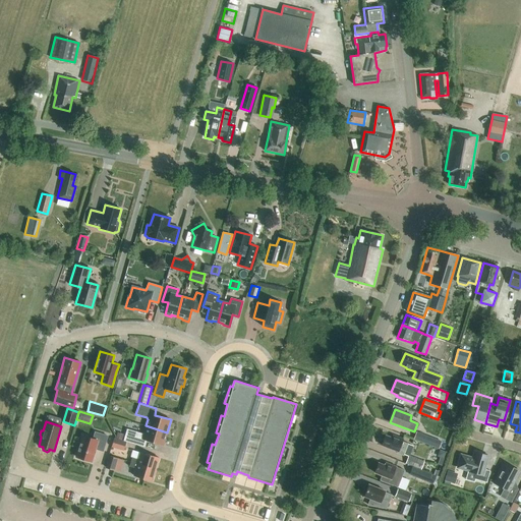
[(163,445),(167,432),(146,425),(143,431),(141,432),(136,431),(132,443),(145,447),(147,440),(163,445)]
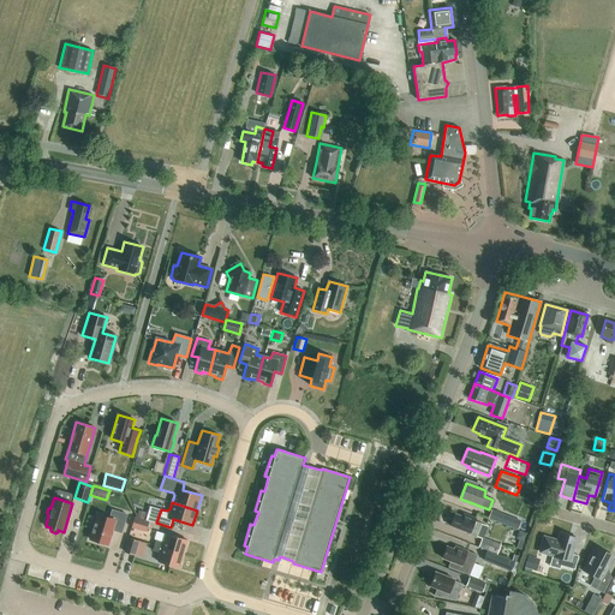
[(505,525),(508,515),(491,509),(489,518),(505,525)]
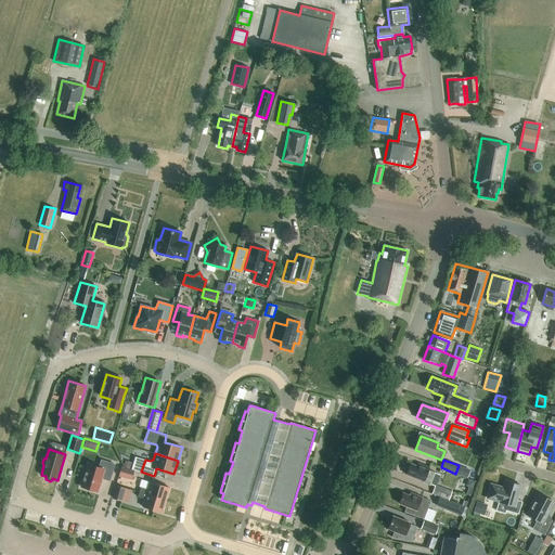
[(110,480),(114,464),(101,461),(99,467),(89,464),(81,487),(97,492),(101,478),(110,480)]
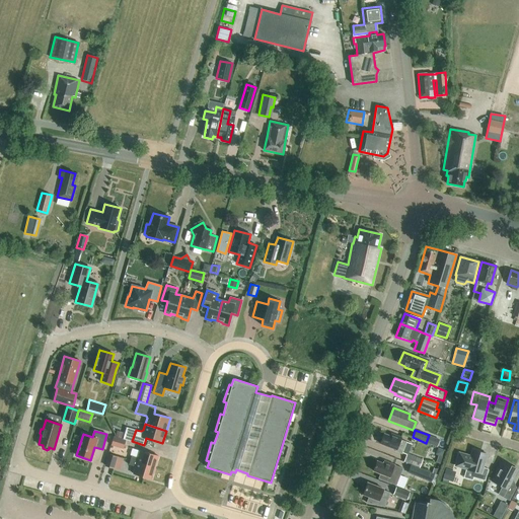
[(401,437),(390,433),(389,436),(383,434),(380,443),(396,450),(395,451),(401,453),(401,452),(406,454),(403,461),(420,467),(423,459),(408,454),(412,444),(400,440),(401,437)]
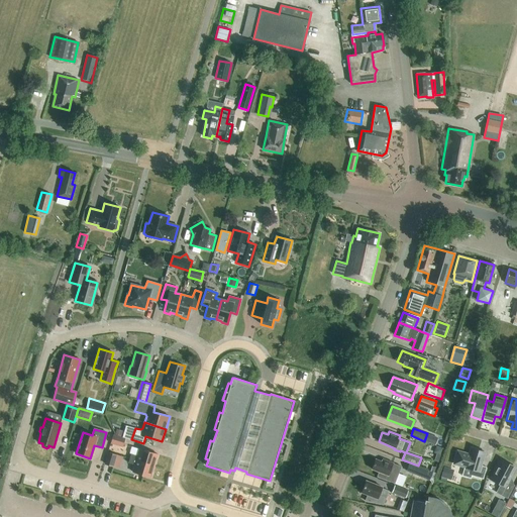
[(122,447),(125,438),(113,434),(111,443),(122,447)]
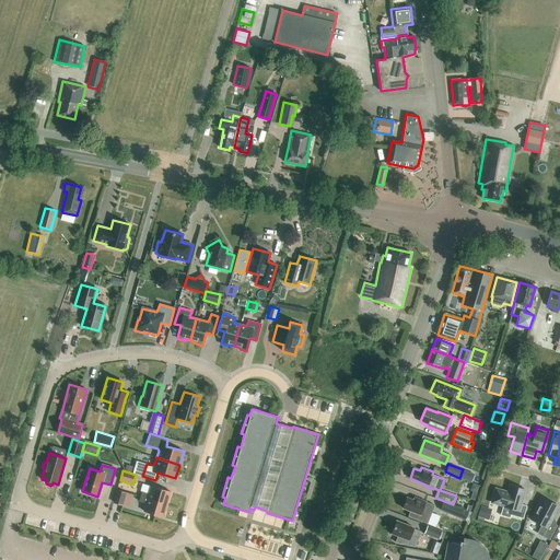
[(471,481),(474,475),(464,470),(461,478),(471,481)]
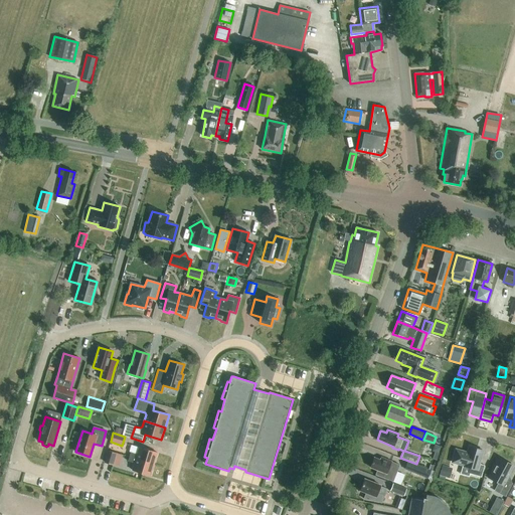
[(438,453),(441,447),(435,445),(432,451),(438,453)]
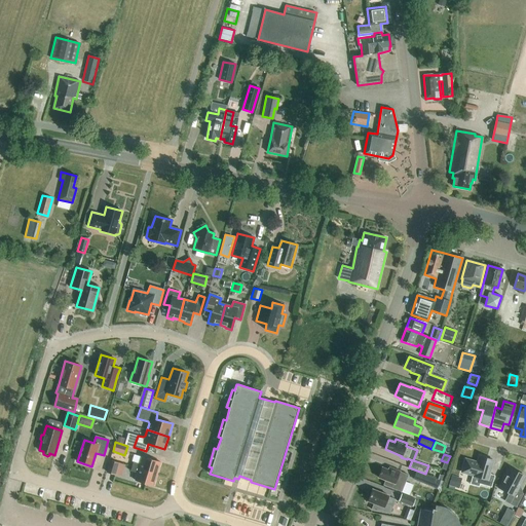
[(132,466),(157,474),(160,462),(142,456),(140,463),(134,462),(132,466)]
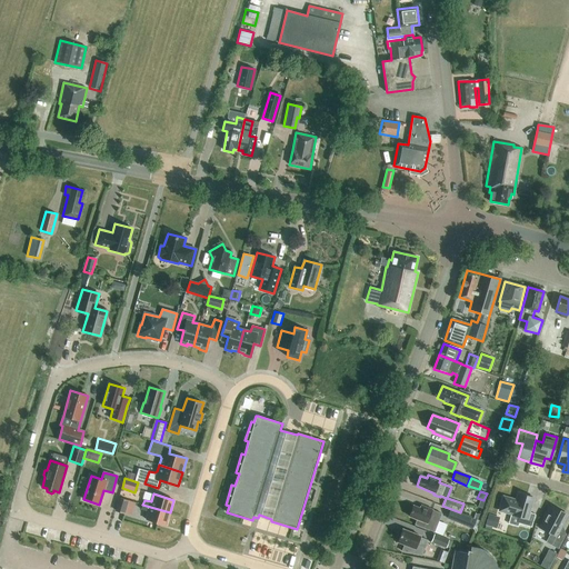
[(529,512),(532,498),(517,493),(516,499),(502,495),(498,511),(511,515),(508,523),(518,526),(519,523),(531,527),(535,515),(529,512)]
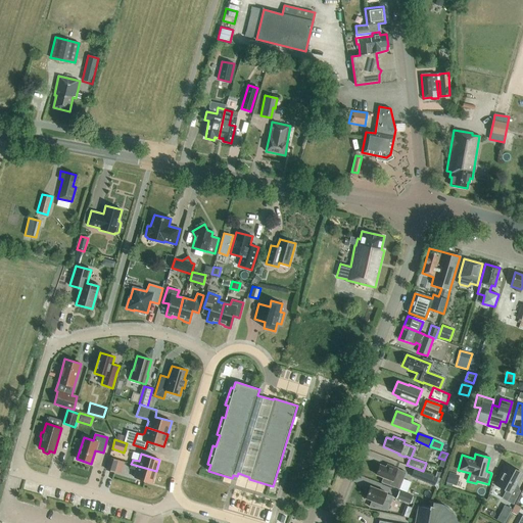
[(114,472),(117,460),(109,458),(106,469),(114,472)]
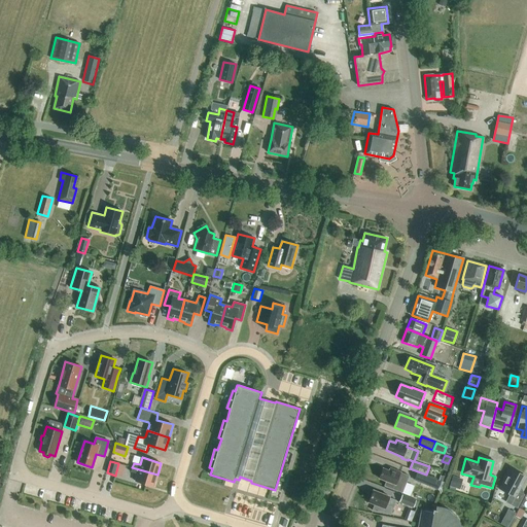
[(154,487),(157,475),(132,467),(131,471),(137,473),(135,481),(154,487)]
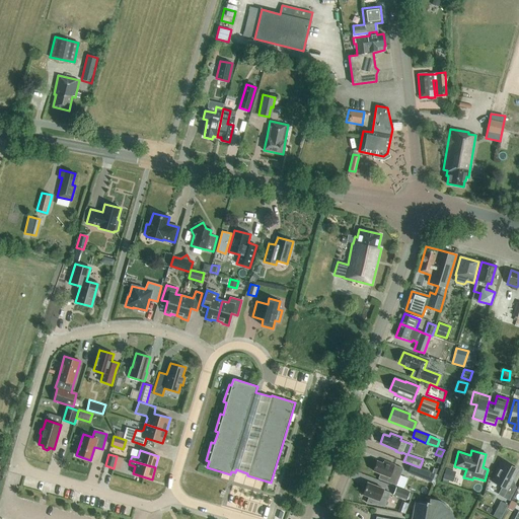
[(400,467),(384,461),(383,463),(376,461),(373,470),(389,477),(390,473),(397,476),(400,467)]
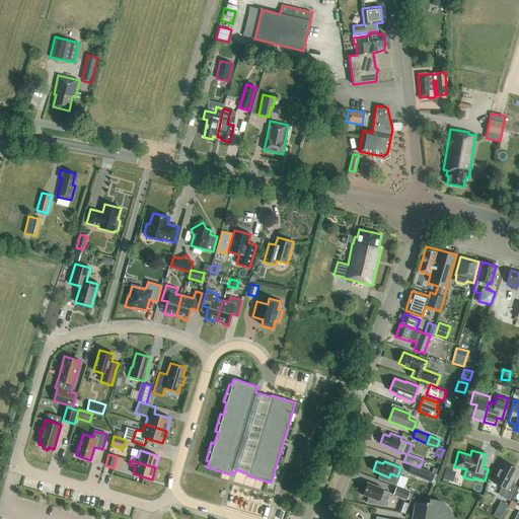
[(509,500),(516,487),(510,485),(513,478),(518,469),(503,461),(492,482),(502,487),(498,495),(509,500)]
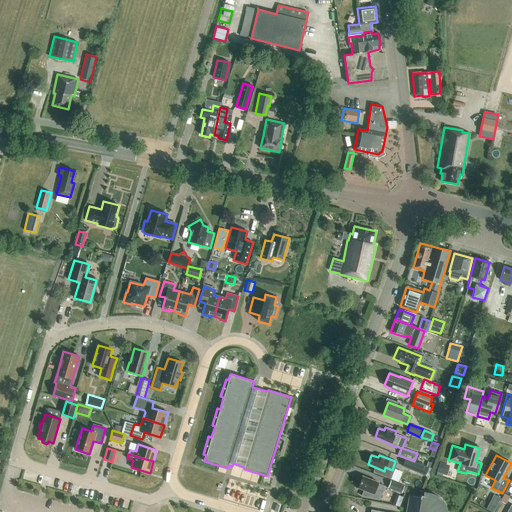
[(423,473),(425,467),(420,465),(403,458),(400,465),(417,472),(418,471),(423,473)]
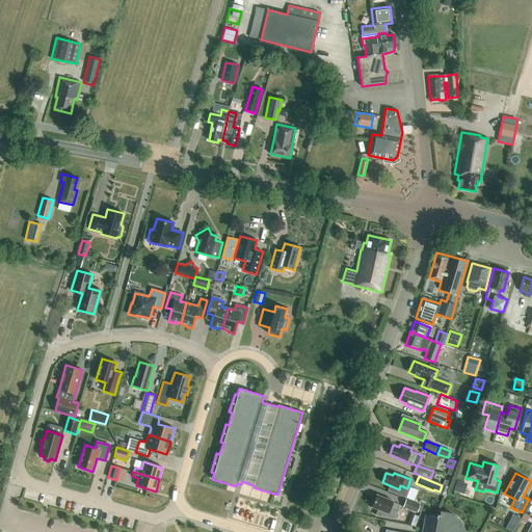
[(458,479),(454,489),(463,493),(468,482),(458,479)]
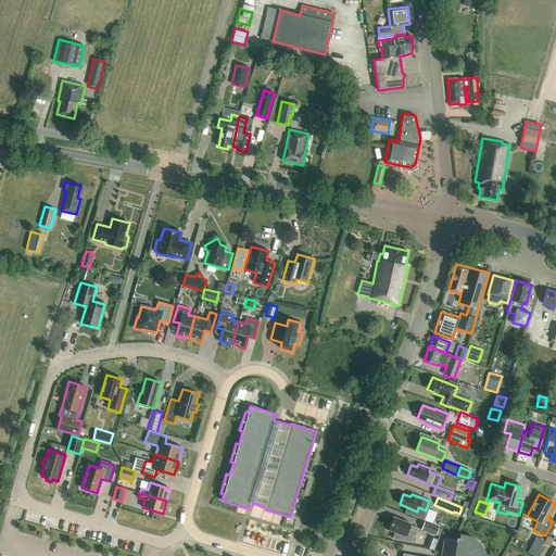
[(412,543),(414,535),(417,528),(409,525),(411,523),(393,517),(389,530),(394,532),(392,539),(412,543)]
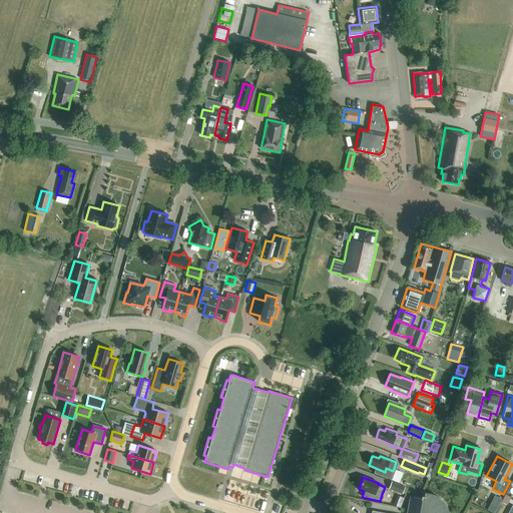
[(402,494),(405,487),(392,482),(389,489),(402,494)]
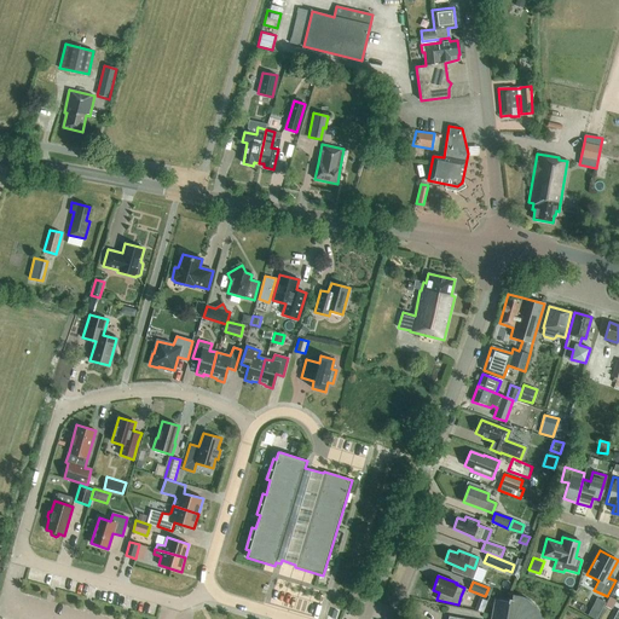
[(532,602),(526,599),(520,596),(513,595),(512,600),(508,599),(508,602),(495,600),(491,618),(463,618),(449,617),(447,618),(541,618),(539,613),(537,607),(532,602)]
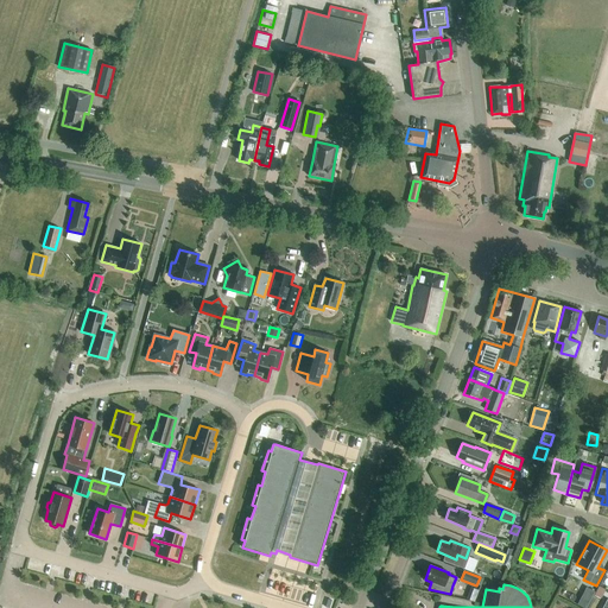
[(595,591),(587,587),(581,596),(590,601),(595,591)]
